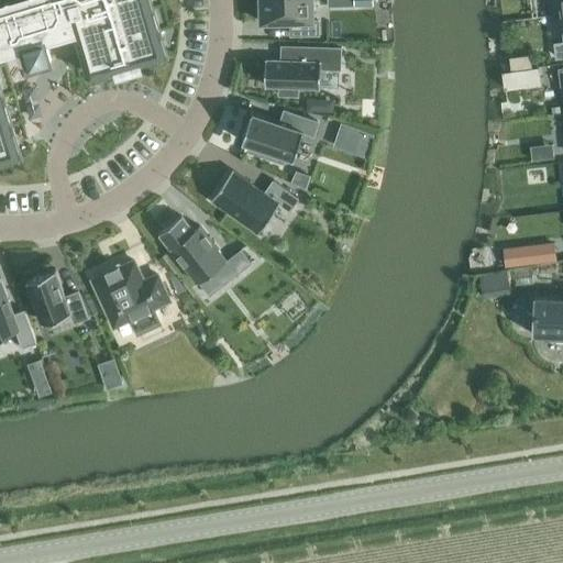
[(0,0),(0,159),(21,154),(0,80),(0,54),(25,47),(31,66),(41,63),(52,59),(46,42),(78,32),(90,75),(118,67),(120,73),(141,66),(140,61),(167,53),(151,0),(0,0)]
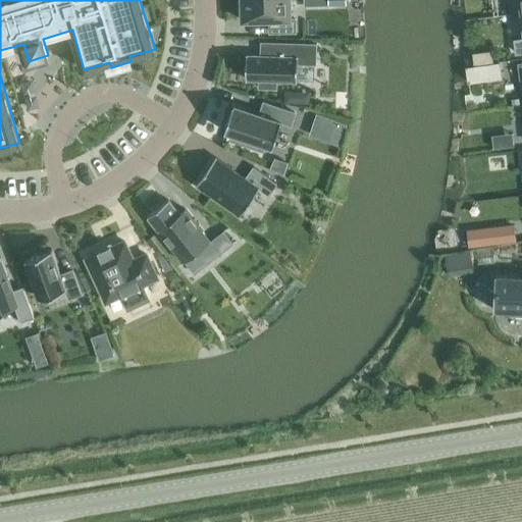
[(242,0),(243,20),(270,19),(271,33),(296,32),(295,17),(291,17),(290,0),(242,0)]
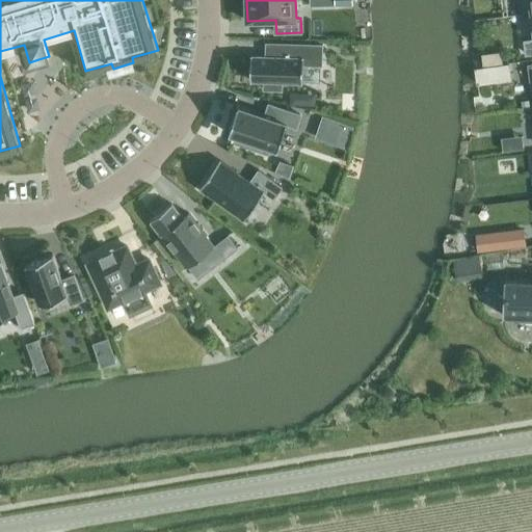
[(531,0),(519,0),(521,15),(531,12),(531,0)]
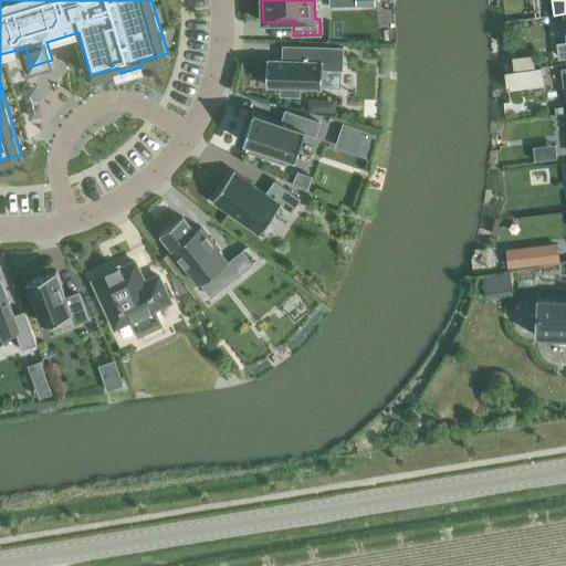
[(287,61),(268,60),(266,86),(282,86),(281,95),(301,96),(301,87),(323,87),(323,70),(343,70),(344,48),(289,45),(287,61)]
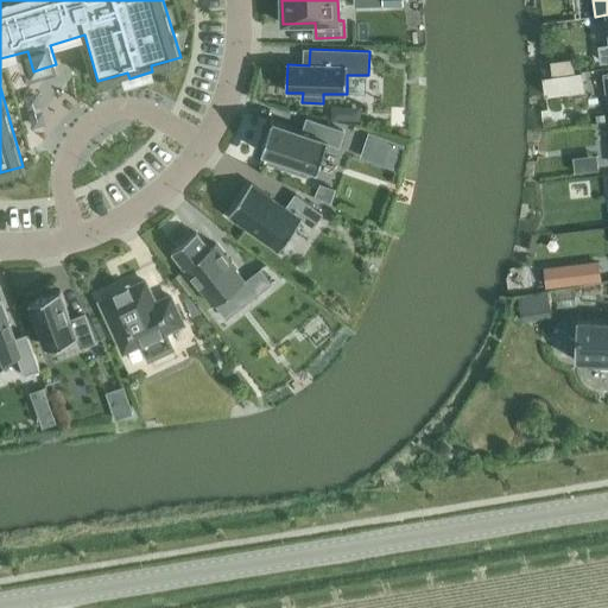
[(574,59),(553,62),(556,75),(568,74),(576,73),(574,59)]
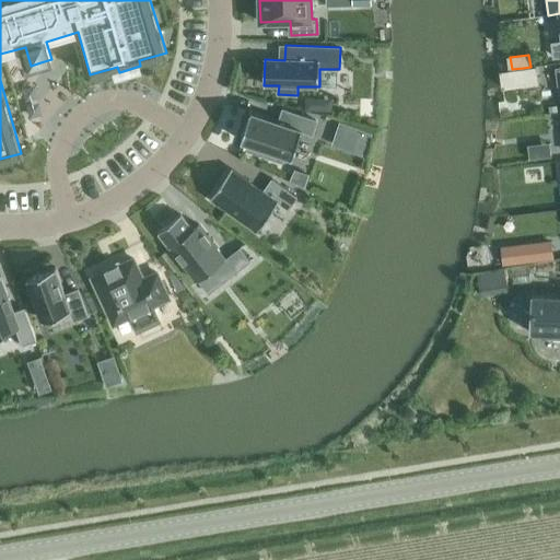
[(531,67),(523,68),(525,84),(538,82),(536,66),(531,67)]
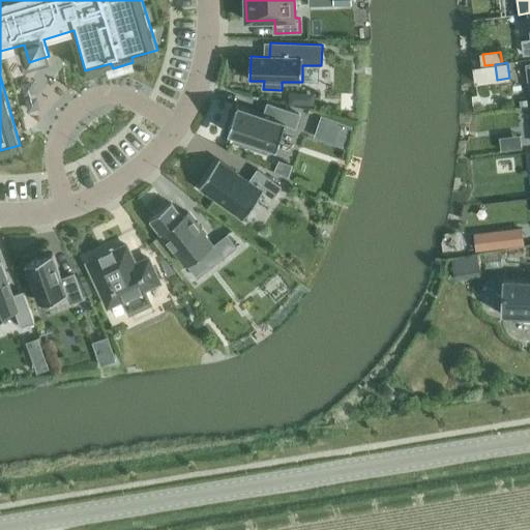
[(291,91),(290,102),(302,104),(303,91),(291,91)]
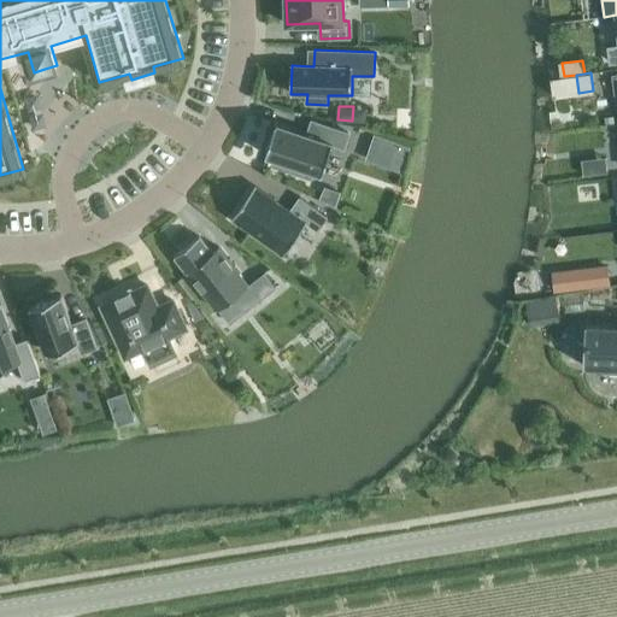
[(266,156),(323,175),(334,144),(345,147),(350,134),(312,121),(307,135),(276,124),(266,156)]
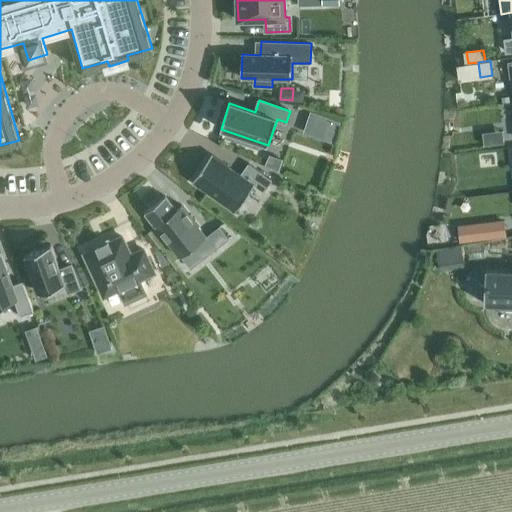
[(212,154),(193,181),(236,212),(254,185),(264,192),(273,180),(249,163),(241,175),(212,154)]
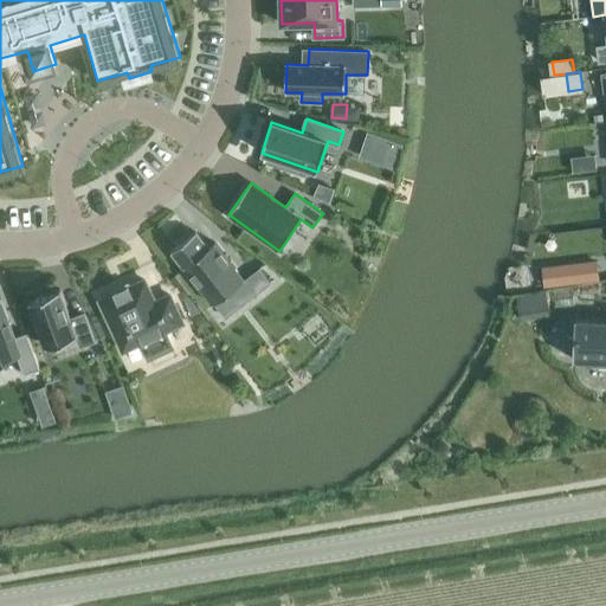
[(318,184),(313,195),(329,202),(334,189),(318,184)]
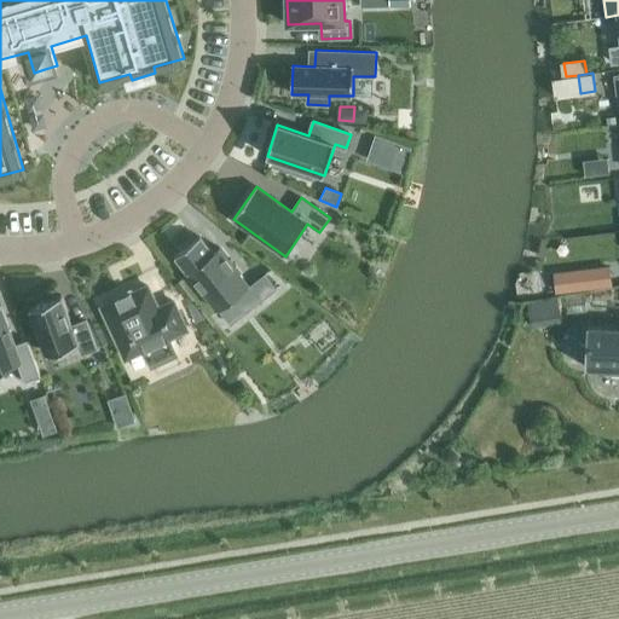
[(200,244),(179,261),(219,308),(253,278),(223,246),(217,252),(206,239),(200,244)]
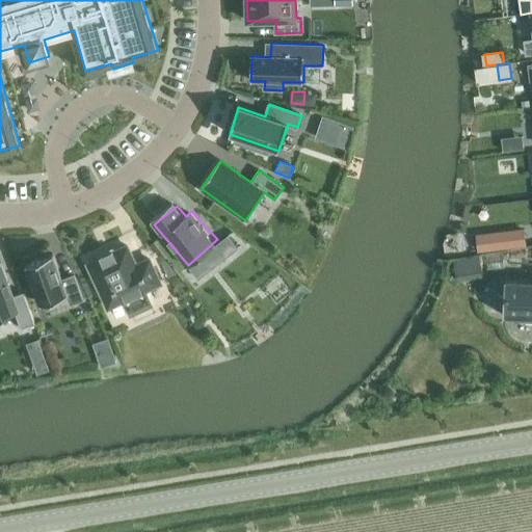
[(525,230),(489,234),(491,251),(527,247),(525,230)]
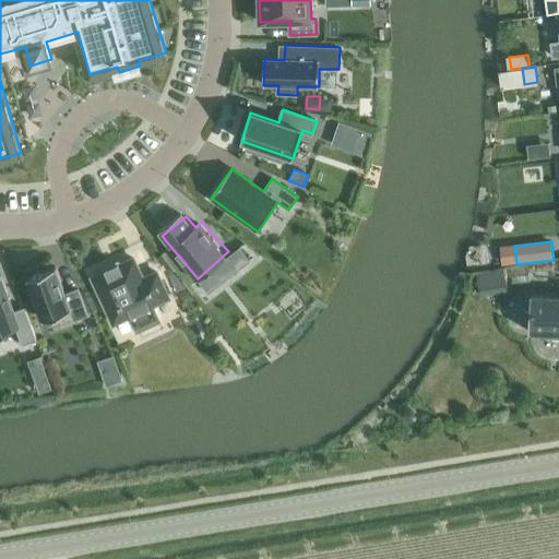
[(240,247),(226,258),(237,271),(250,260),(240,247)]
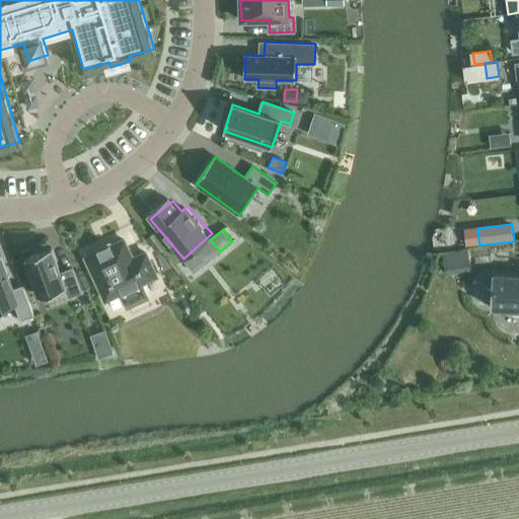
[(100,250),(85,257),(105,300),(121,293),(126,304),(146,295),(141,283),(157,276),(146,251),(134,257),(125,239),(110,245),(109,244),(99,249),(100,250)]
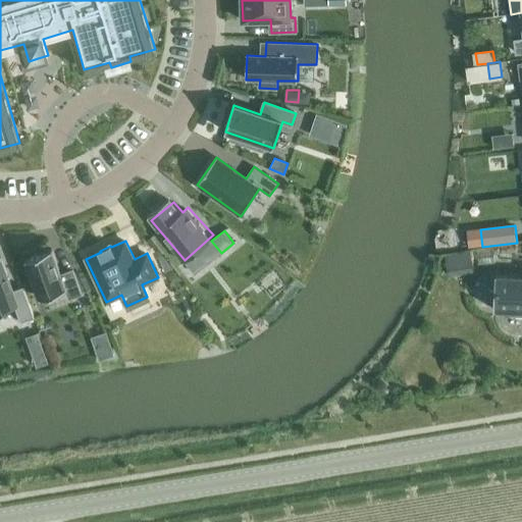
[(61,274),(52,249),(27,259),(41,298),(66,289),(69,298),(82,294),(73,270),(61,274)]
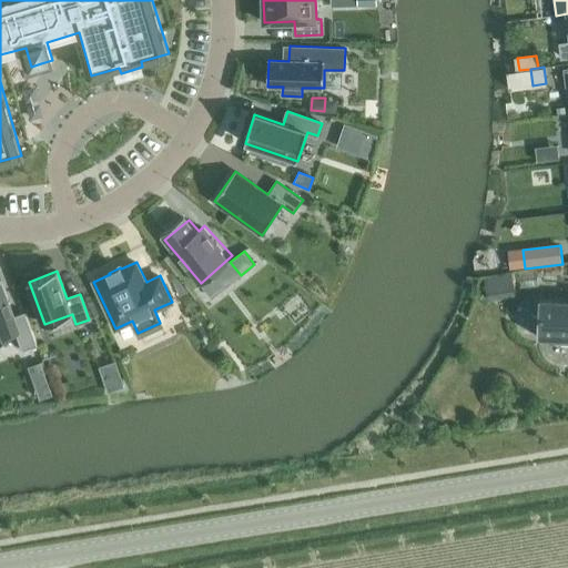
[(176,277),(173,280),(181,296),(189,292),(176,277)]
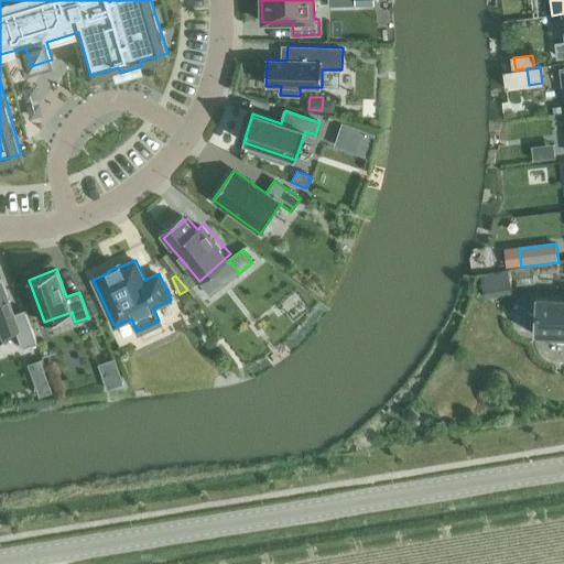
[(0,279),(0,337),(17,332),(23,348),(38,343),(25,310),(14,314),(1,279),(0,279)]
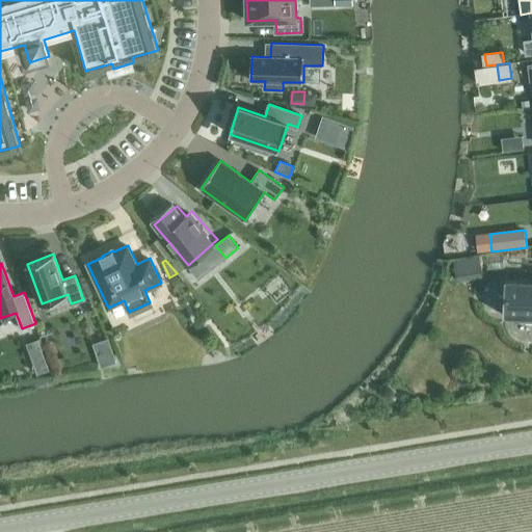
[(531,282),(505,281),(504,315),(521,316),(521,321),(531,321),(531,282)]
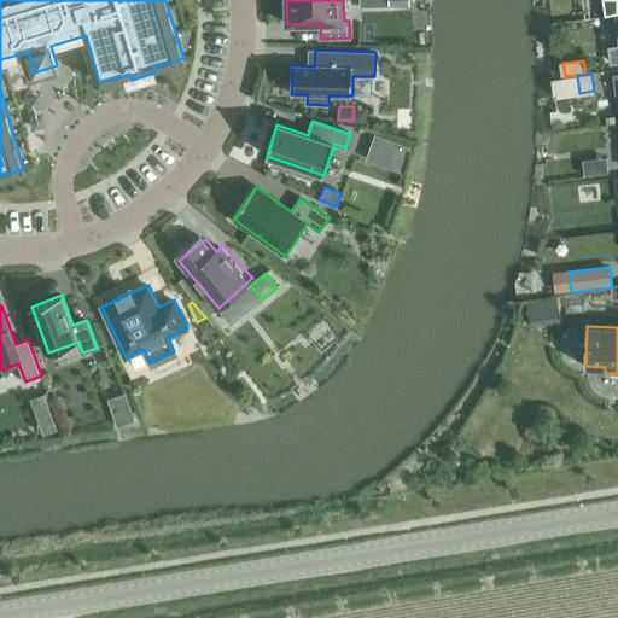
[(45,395),(31,400),(35,412),(50,407),(45,395)]
